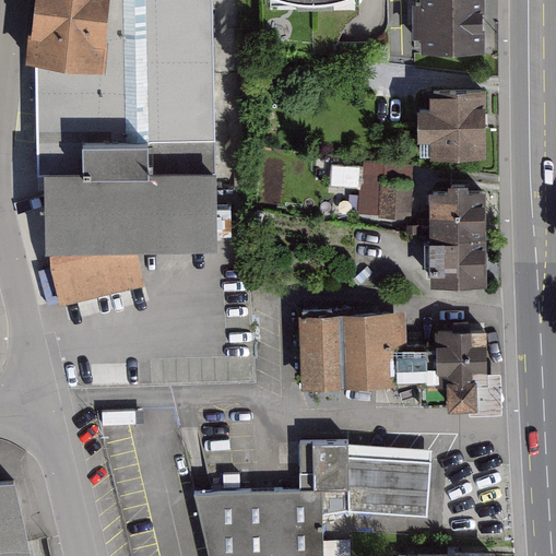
[(33,0),(25,49),(31,253),(216,247),(214,0),(33,0)]
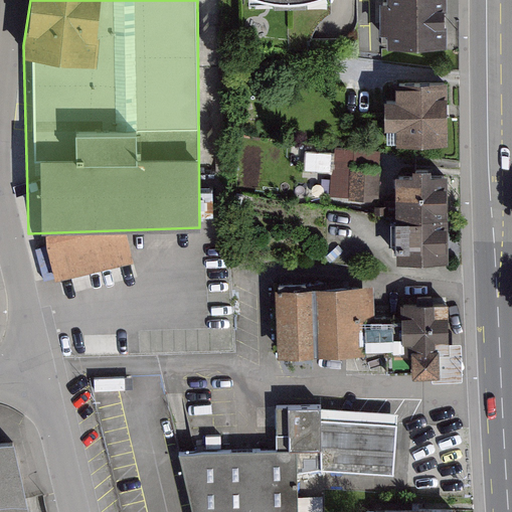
[(446,0),(388,0),(389,44),(446,44),(446,0)]
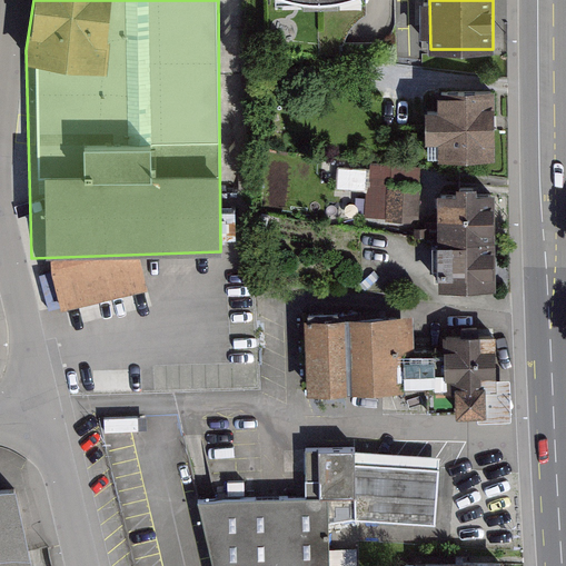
[(490,99),(436,99),(436,160),(490,160),(490,99)]
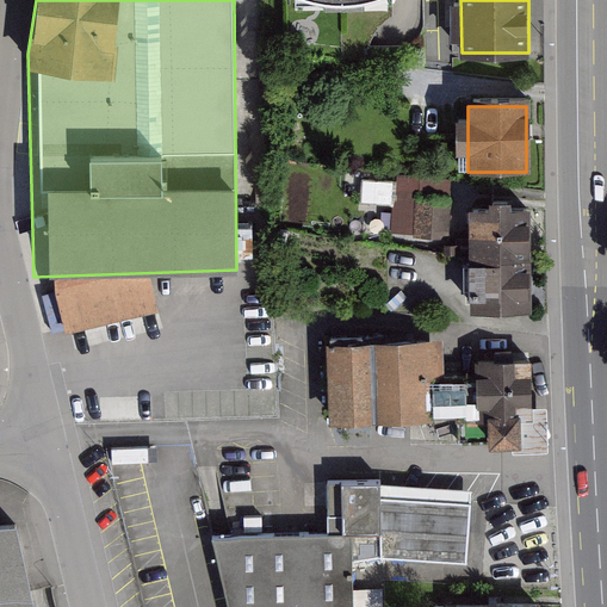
[(391,237),(423,237),(422,180),(390,181),(391,237)]
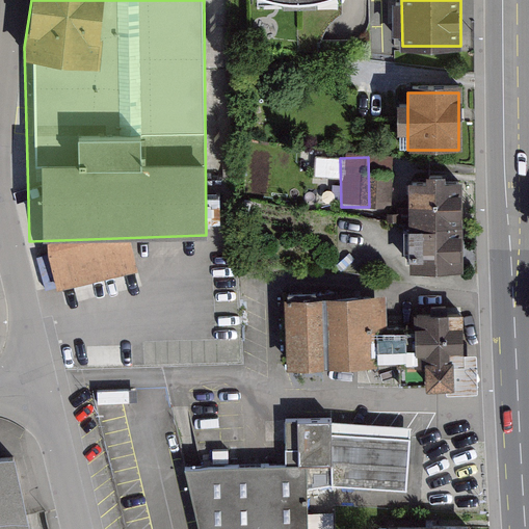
[(340,180),(342,161),(317,158),(315,177),(340,180)]
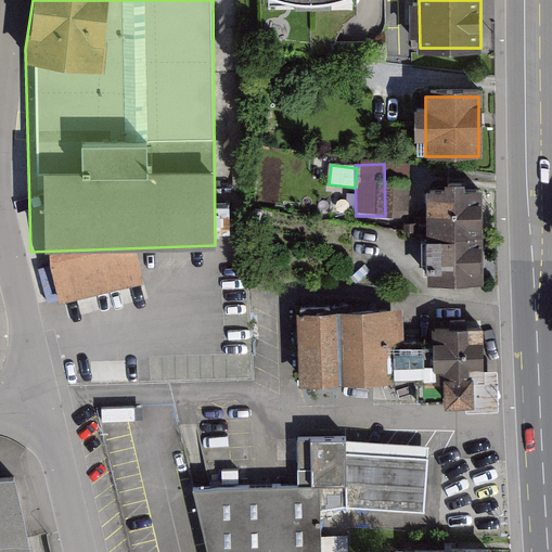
[(480,196),(428,196),(427,285),(479,286),(480,196)]
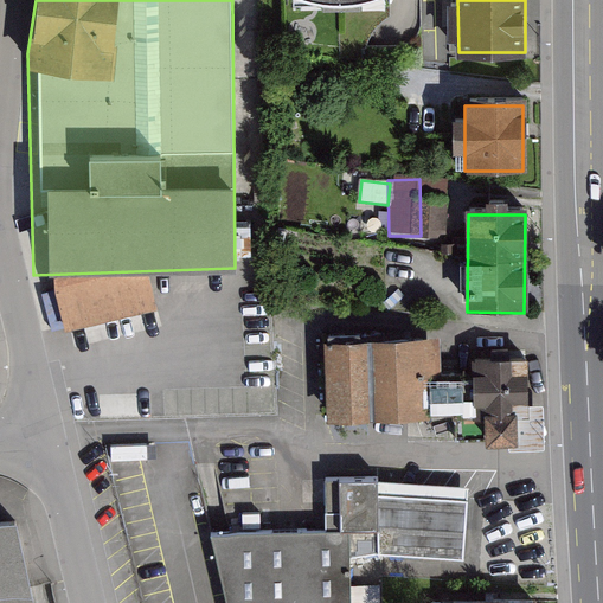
[(438,342),(322,342),(322,429),(521,428),(521,370),(438,370),(438,342)]
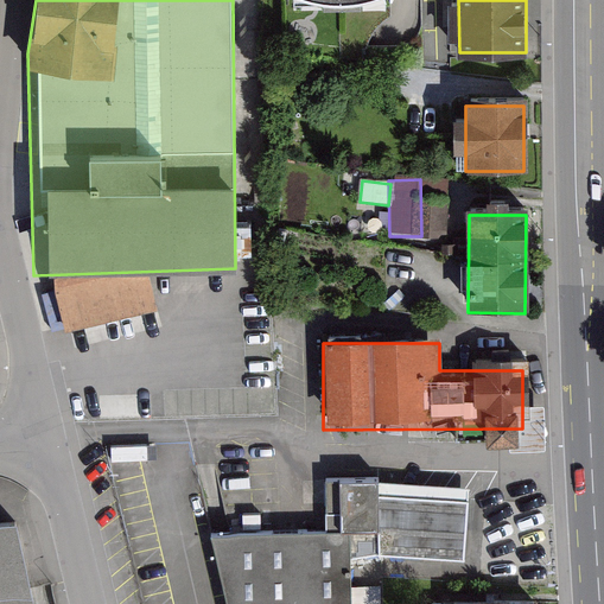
[(323,531),(209,533),(226,603),(349,603),(349,565),(375,558),(463,563),(466,490),(374,479),(322,481),(323,531)]
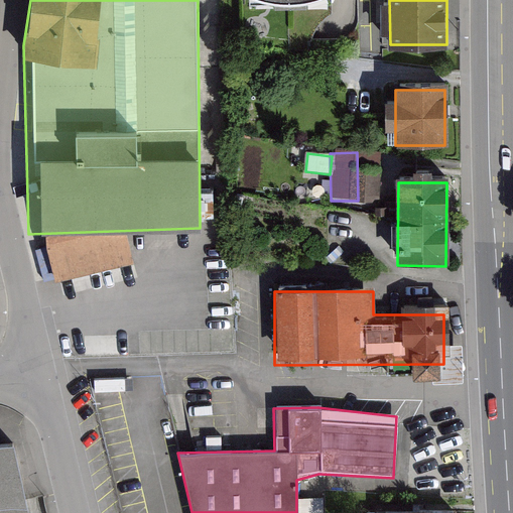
[(14,512),(1,454),(0,454),(0,512),(14,512)]
